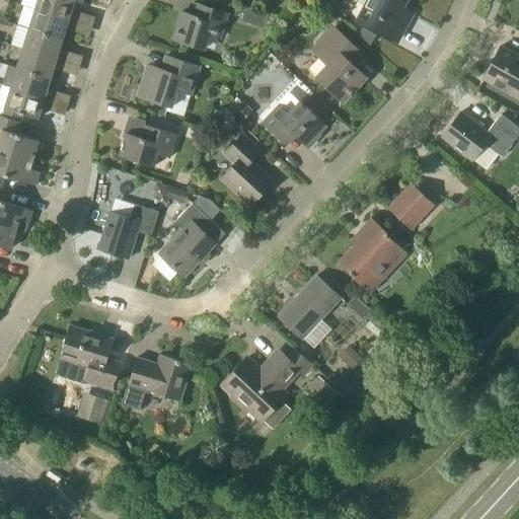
[(83,1),(79,0),(38,0),(38,3),(35,8),(69,18),(75,0),(83,2),(83,1)]
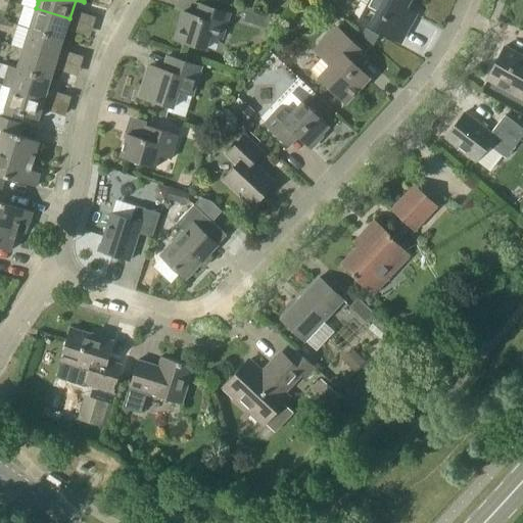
[(409,0),(372,0),(368,8),(377,13),(371,25),(400,41),(408,29),(392,19),(399,6),(405,9),(409,0)]
